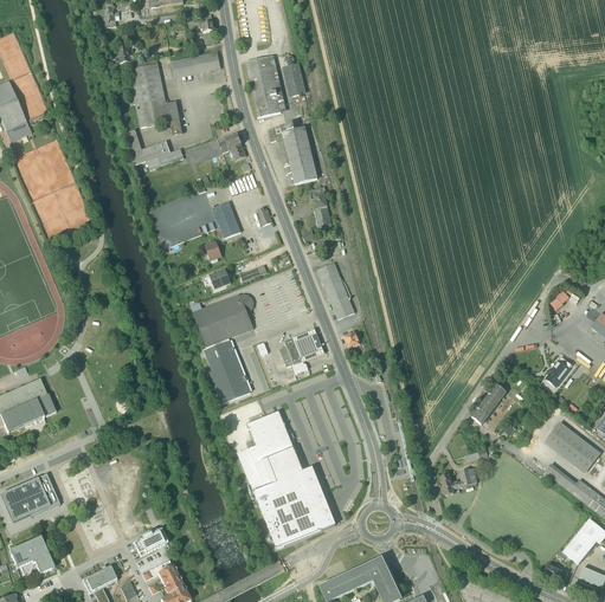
[(126,0),(120,1),(121,10),(133,7),(132,0),(126,0)]
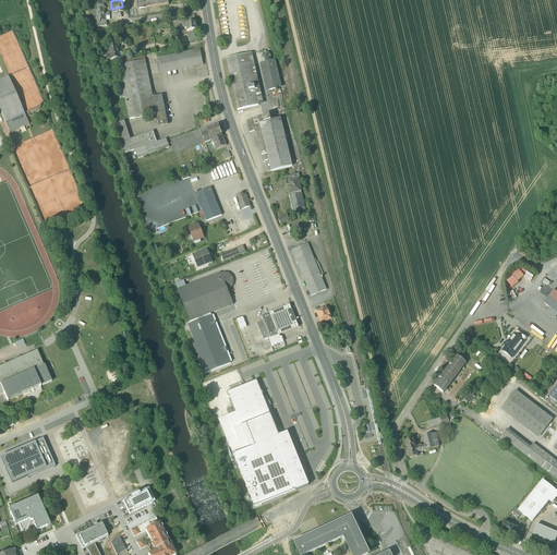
[(96,8),(95,8),(95,14),(96,19),(105,17),(104,11),(104,7),(96,8)]
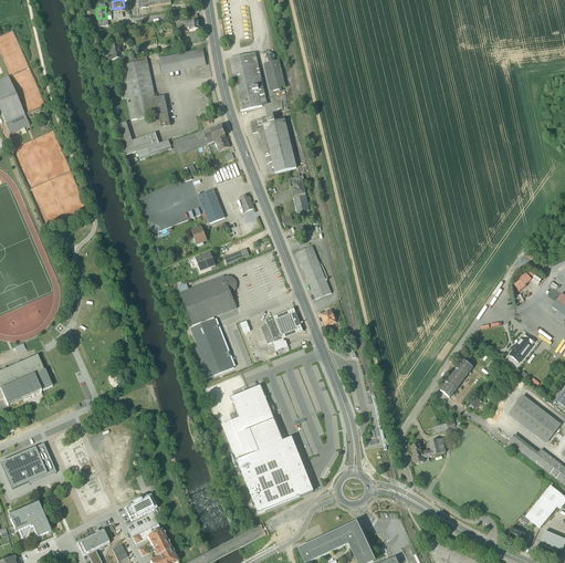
[(187,21),(197,20),(196,12),(186,13),(187,21)]
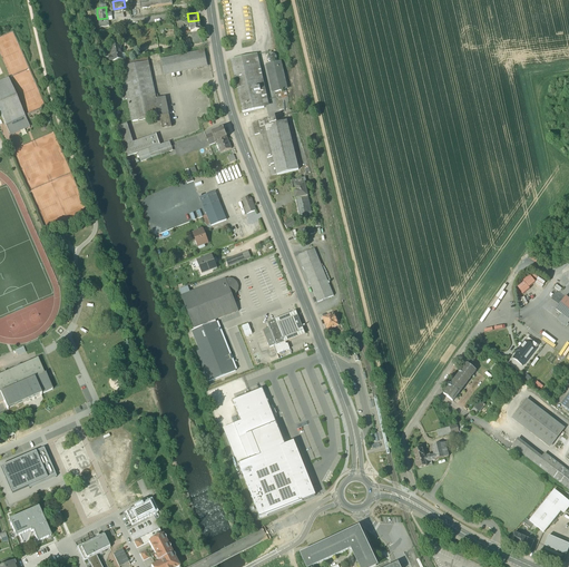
[(188,21),(187,22),(187,26),(189,26),(189,29),(200,28),(198,20),(188,21)]
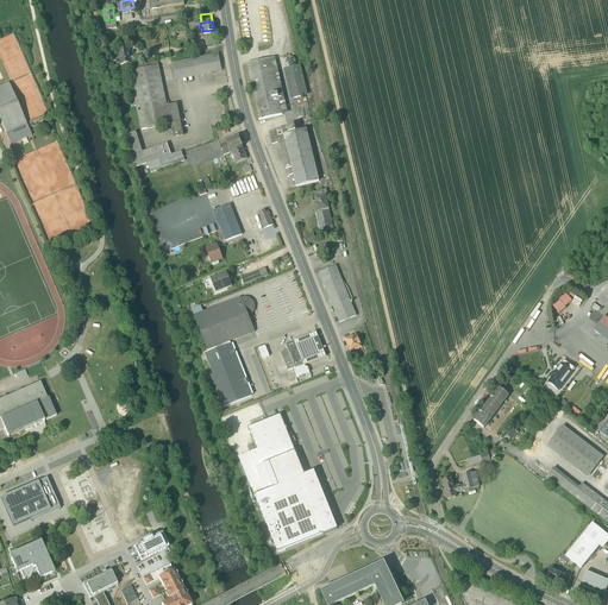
[(215,42),(214,30),(202,31),(205,43),(215,42)]
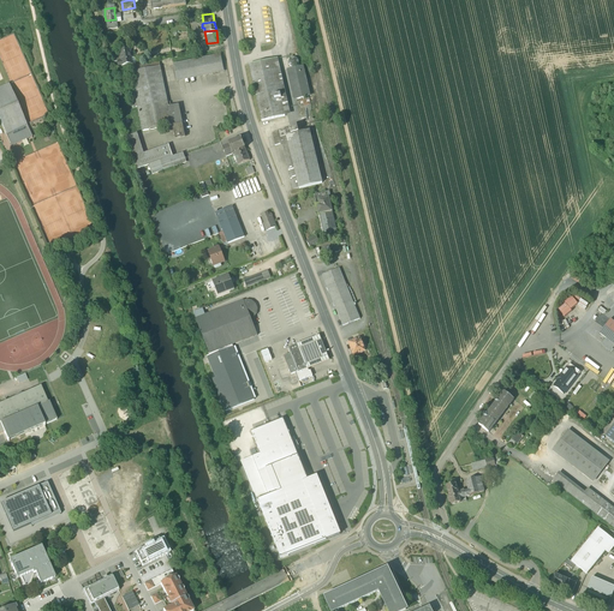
[(117,64),(121,63),(132,61),(135,60),(136,59),(136,58),(136,57),(135,57),(135,55),(133,55),(131,55),(130,46),(118,48),(120,58),(117,59),(117,64)]
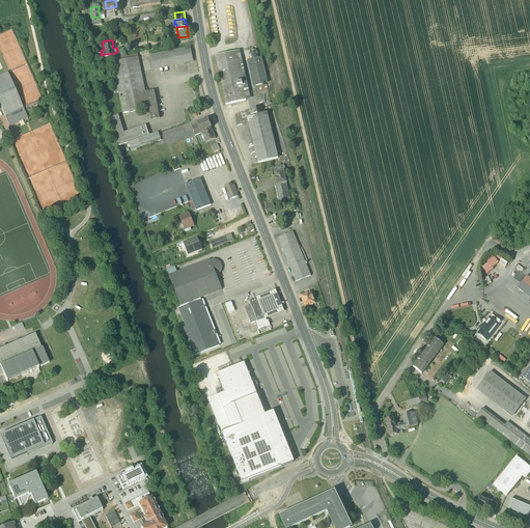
[(190,45),(148,53),(152,68),(193,59),(190,45)]
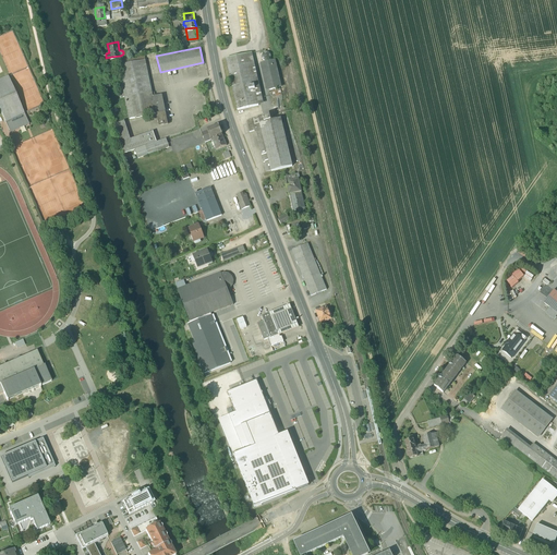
[(269,52),(268,51),(268,50),(267,50),(266,50),(265,49),(263,50),(262,51),(261,53),(261,56),(263,58),(265,59),(267,58),(268,57),(269,56),(269,52)]
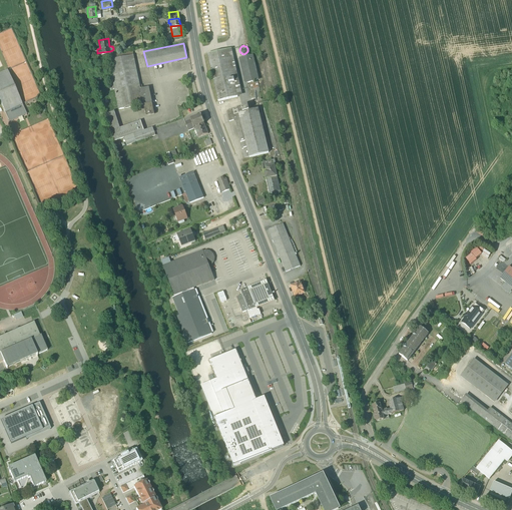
[(226,47),(236,94),(241,93),(230,46),(226,47)]
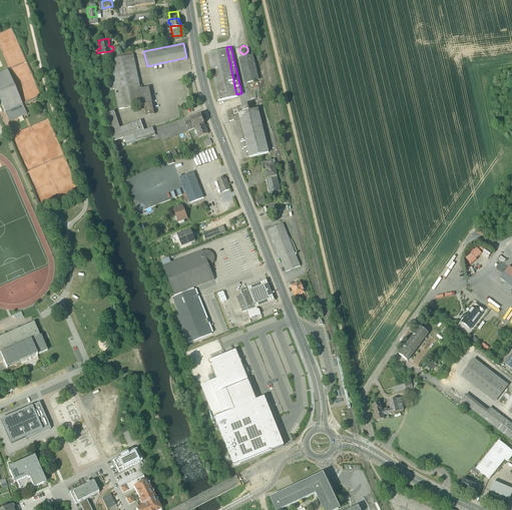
[(217,98),(236,94),(226,47),(206,51),(217,98)]
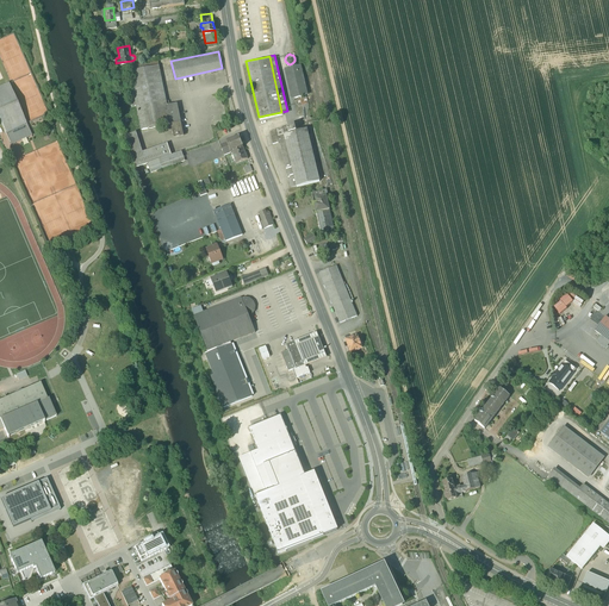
[(156,57),(126,62),(128,69),(157,63),(156,57)]
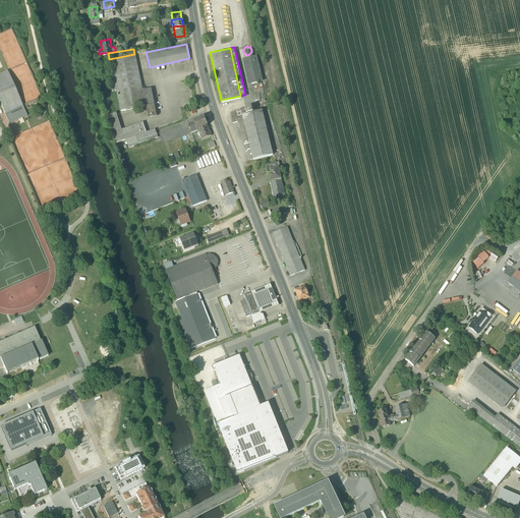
[(134,54),(109,59),(115,84),(115,89),(120,109),(145,104),(141,89),(134,54)]
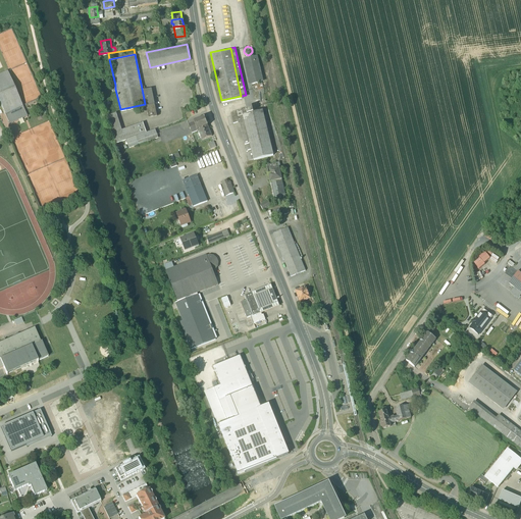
[(254,54),(246,56),(251,81),(259,80),(254,54)]
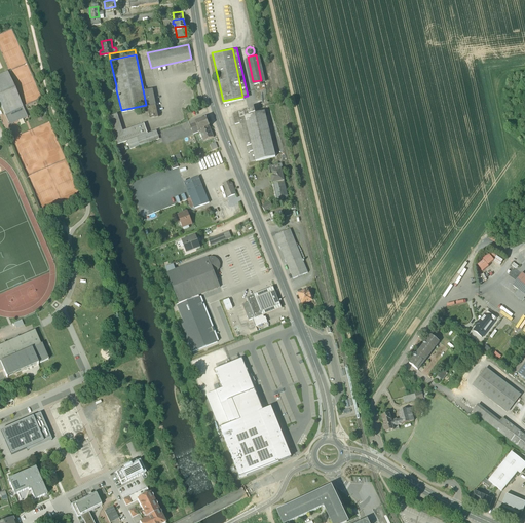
[(22,104),(6,69),(0,72),(0,103),(4,112),(22,104)]
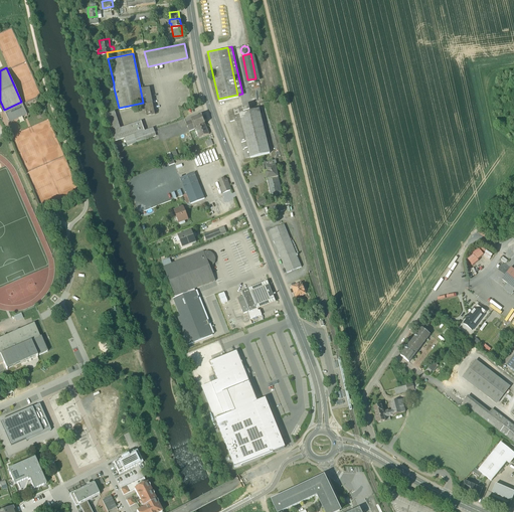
[(149,86),(140,88),(143,103),(148,102),(149,105),(153,105),(149,86)]
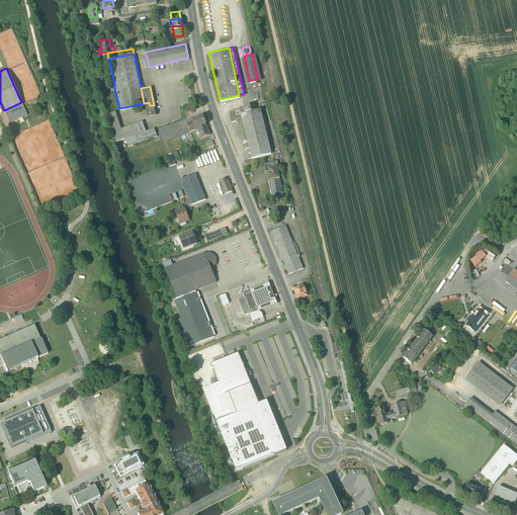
[(21,102),(4,110),(7,118),(25,111),(21,102)]
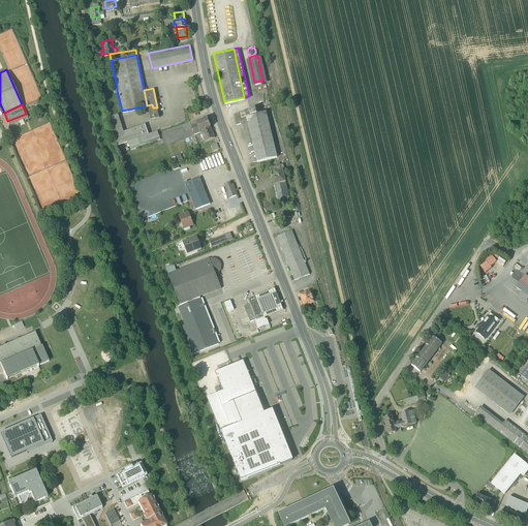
[(153,107),(152,104),(147,105),(150,117),(158,116),(157,107),(153,107)]
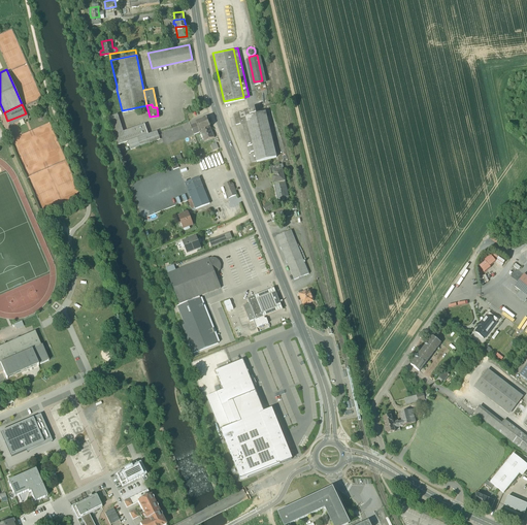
[(245,120),(256,160),(275,155),(265,109),(256,111),(254,106),(232,111),(235,123),(240,121),(245,120)]
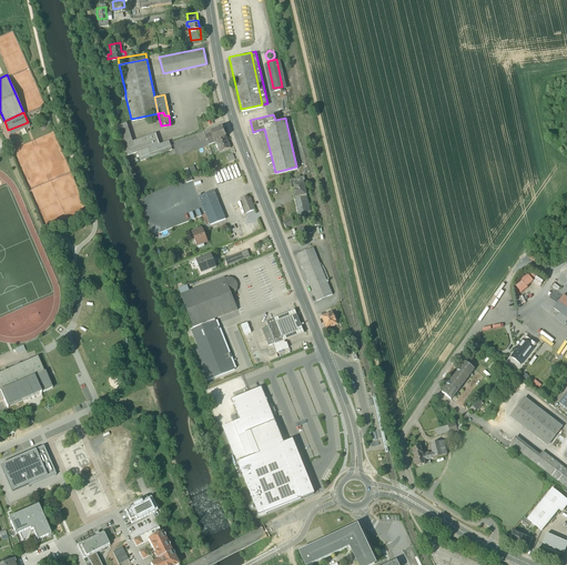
[(155,132),(132,140),(125,121),(115,124),(124,154),(137,150),(147,147),(159,142),(155,132)]
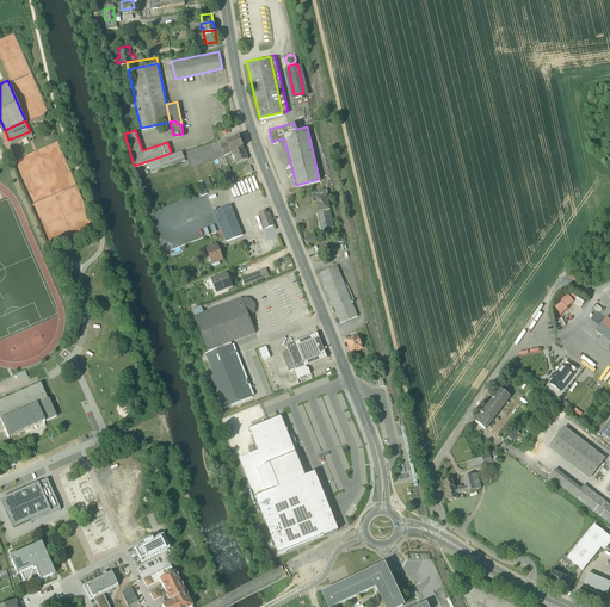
[(239,135),(226,140),(230,150),(230,149),(242,146),(239,135)]
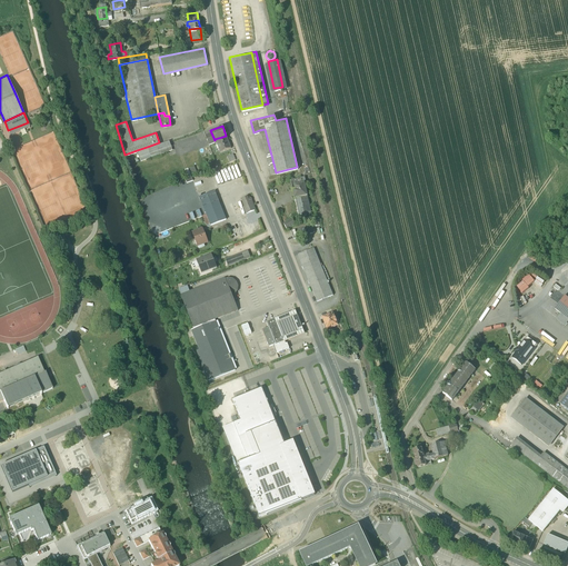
[(269,174),(276,172),(265,129),(259,130),(269,174)]
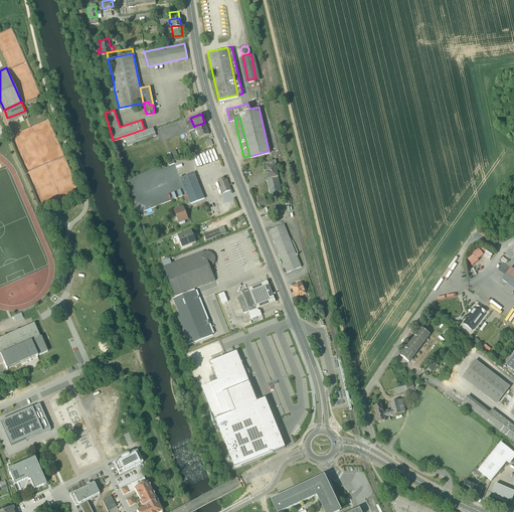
[(194,127),(190,118),(185,120),(188,129),(194,127)]
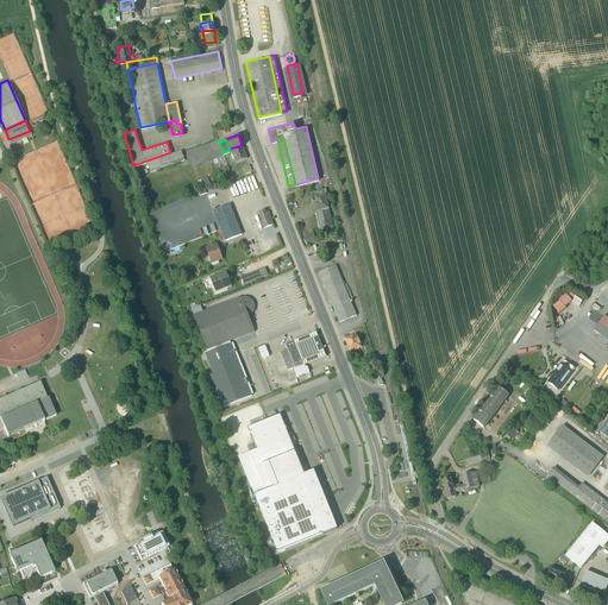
[(242,145),(230,149),(234,161),(246,156),(242,145)]
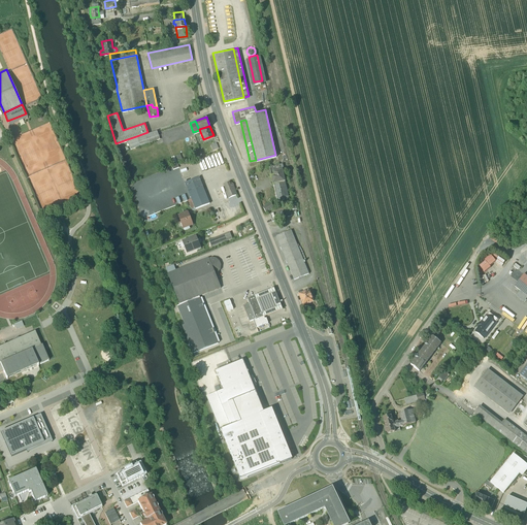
[(147,132),(136,136),(138,141),(143,139),(144,142),(150,140),(149,137),(158,134),(156,129),(147,132)]
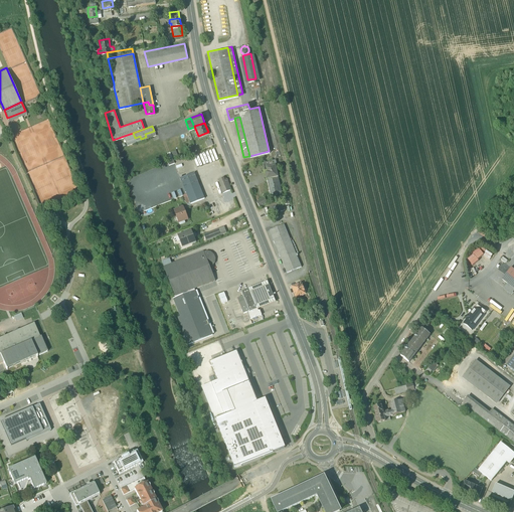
[(135,138),(133,133),(124,136),(126,144),(141,139),(140,136),(135,138)]
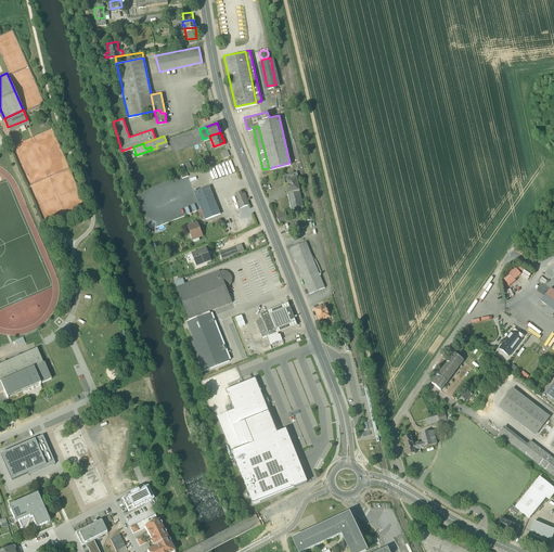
[(291,178),(286,179),(287,181),(284,182),(286,191),(287,191),(291,203),(301,201),(296,177),(297,177),(296,170),(290,172),(291,178)]
